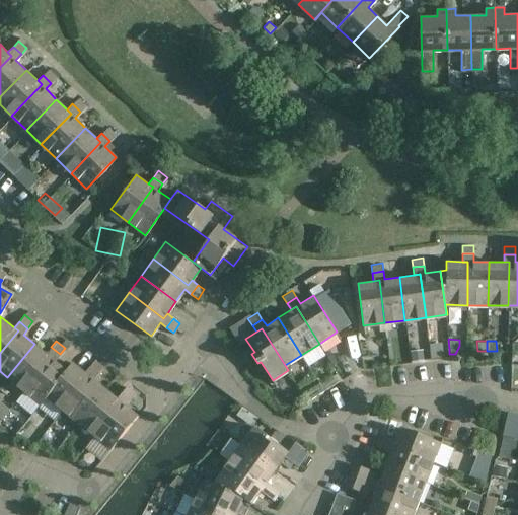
[(46,353),(34,344),(7,377),(23,390),(51,357),(46,353)]
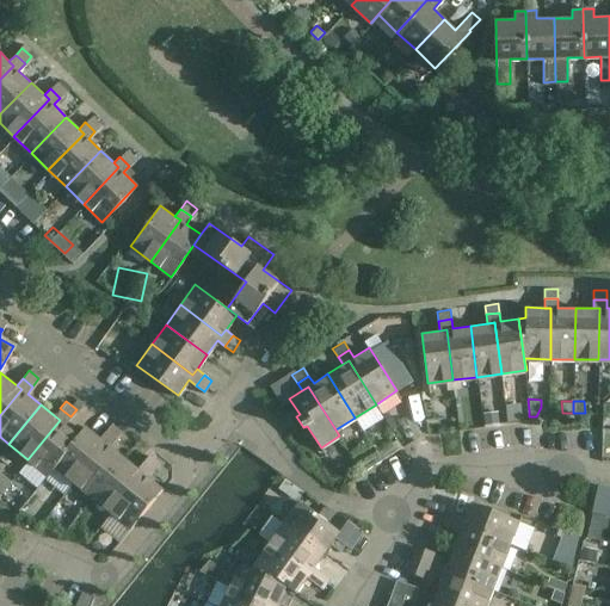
[(499,421),(497,406),(482,408),(484,424),(499,421)]
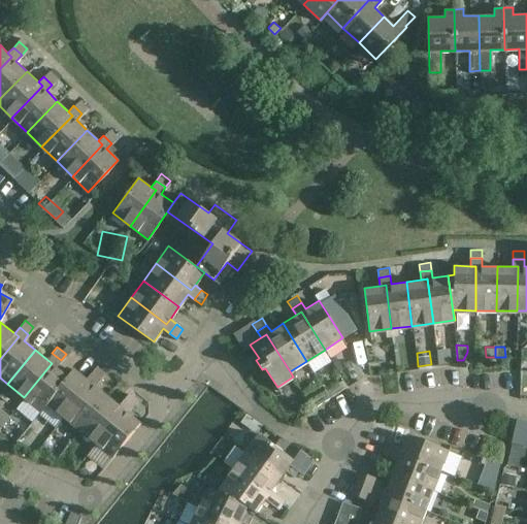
[(56,366),(61,360),(52,353),(46,359),(52,363),(24,397),(40,411),(46,403),(67,375),(56,366)]
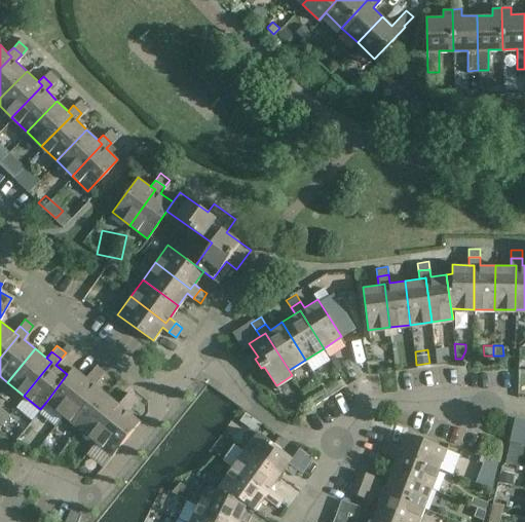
[(334,352),(328,356),(330,359),(336,369),(341,366),(334,352)]
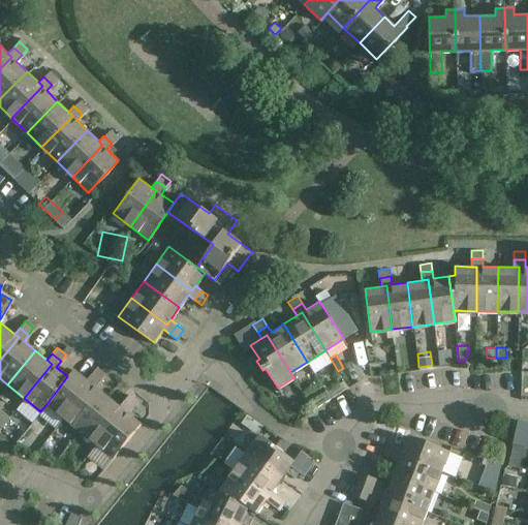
[(91,373),(100,380),(105,373),(96,366),(91,373)]
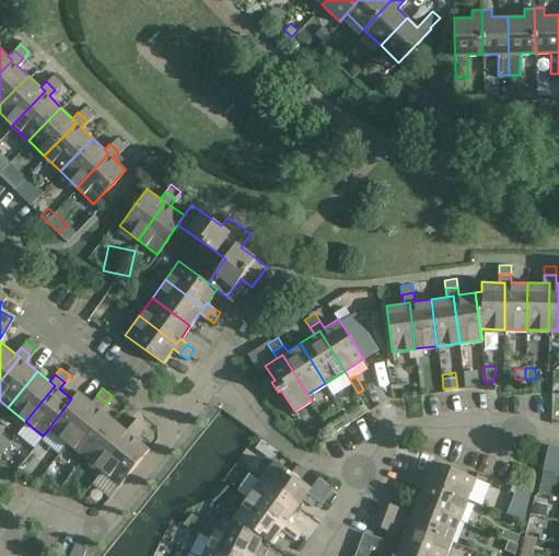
[(71,398),(49,428),(66,441),(95,405),(91,401),(78,391),(71,398)]
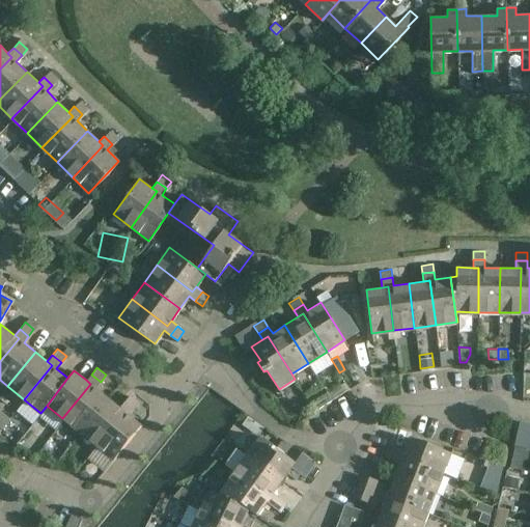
[(95,387),(101,382),(91,375),(86,380),(90,384),(62,418),(79,432),(107,397),(95,387)]
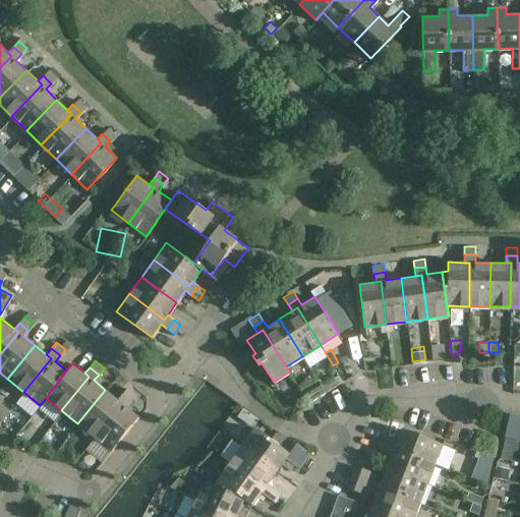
[(308,402),(325,391),(321,384),(303,394),(308,402)]
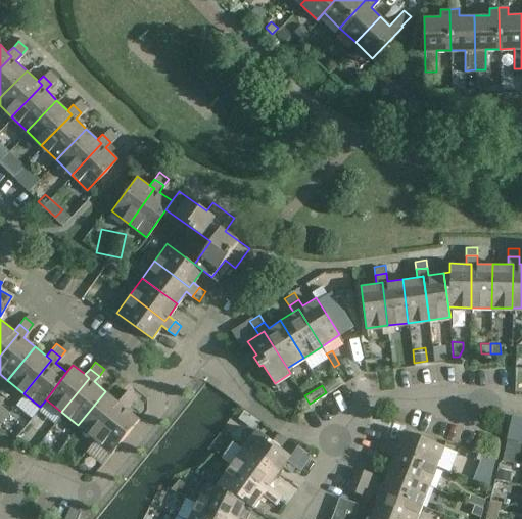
[(123,394),(131,402),(136,395),(128,388),(123,394)]
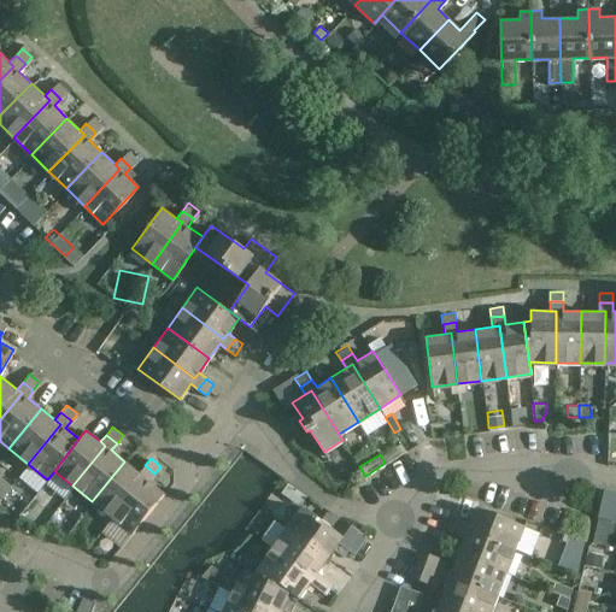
[(139,472),(124,462),(92,501),(111,517),(144,477),(139,472)]
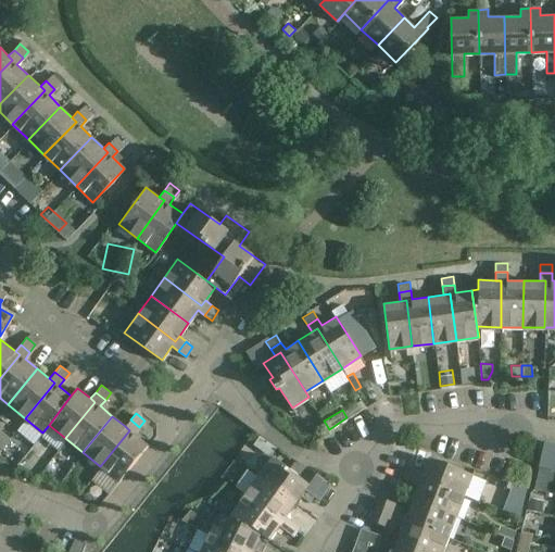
[(139,427),(130,419),(125,426),(129,430),(100,466),(118,480),(148,444),(134,434),(139,427)]
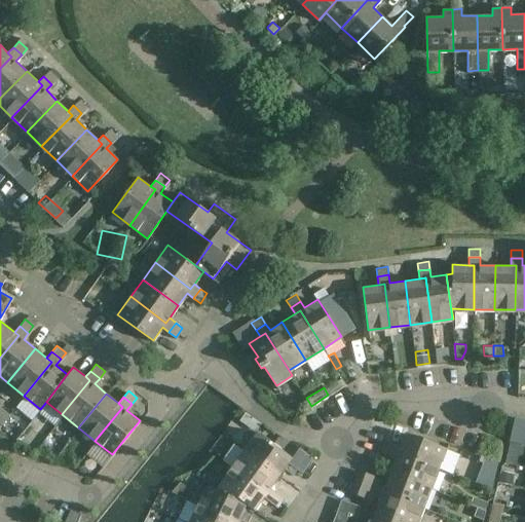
[(524,418),(514,416),(509,440),(524,443),(524,440),(524,418)]
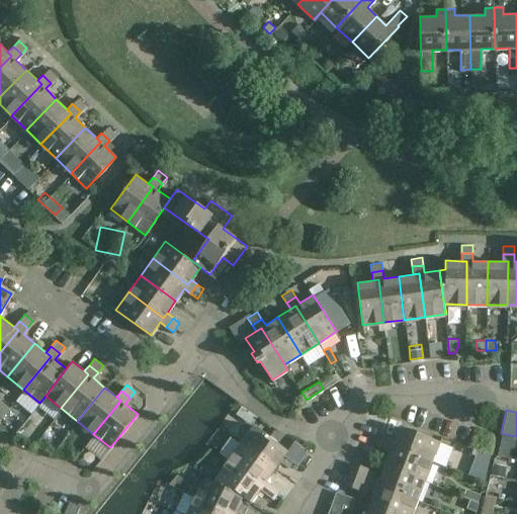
[(253,425),(240,442),(275,467),(284,455),(296,464),(308,449),(287,435),(280,444),(253,425)]
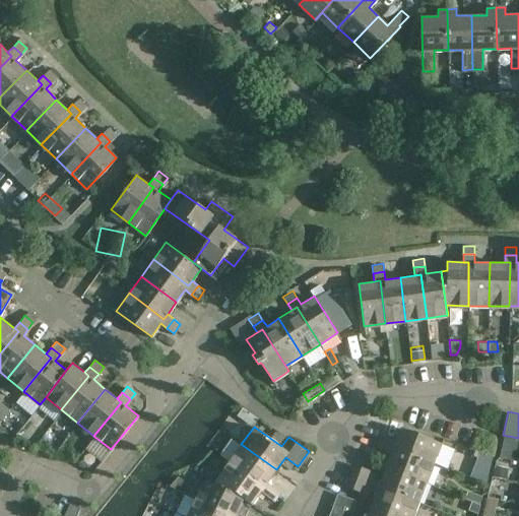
[(388,439),(384,449),(391,452),(393,447),(434,462),(442,442),(400,427),(395,441),(388,439)]
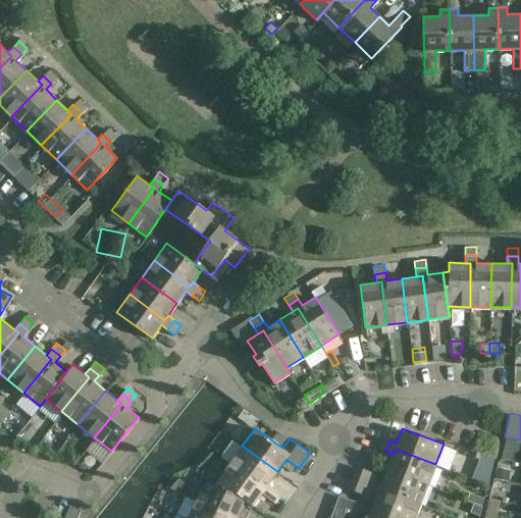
[(385,451),(389,441),(381,437),(377,448),(385,451)]
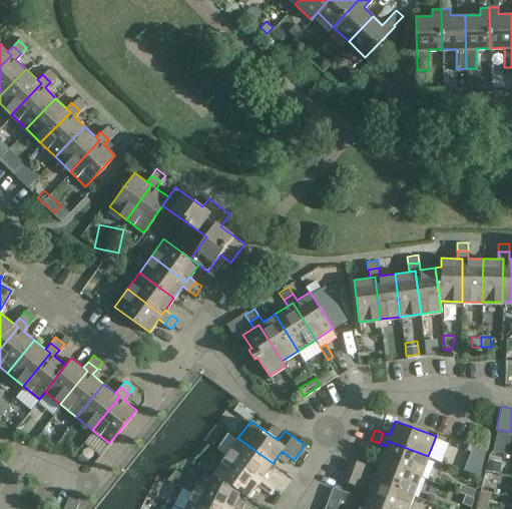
[(264,475),(273,463),(237,438),(225,455),(261,479),(264,475)]
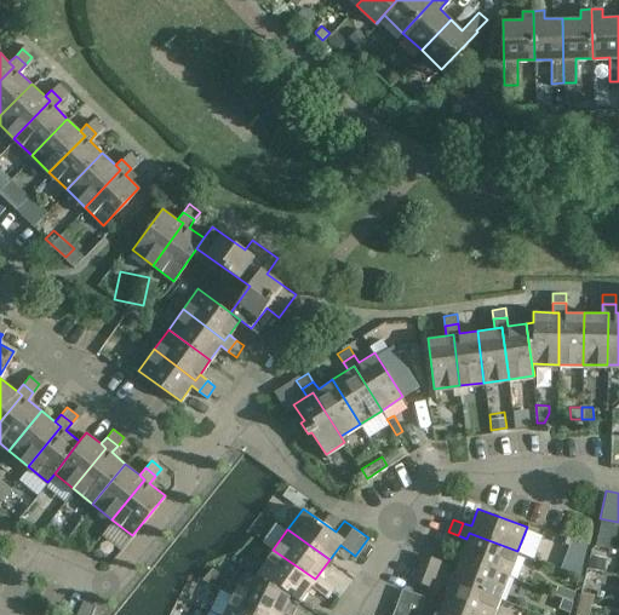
[(466,539),(460,556),(509,574),(517,551),(469,533),(466,539)]
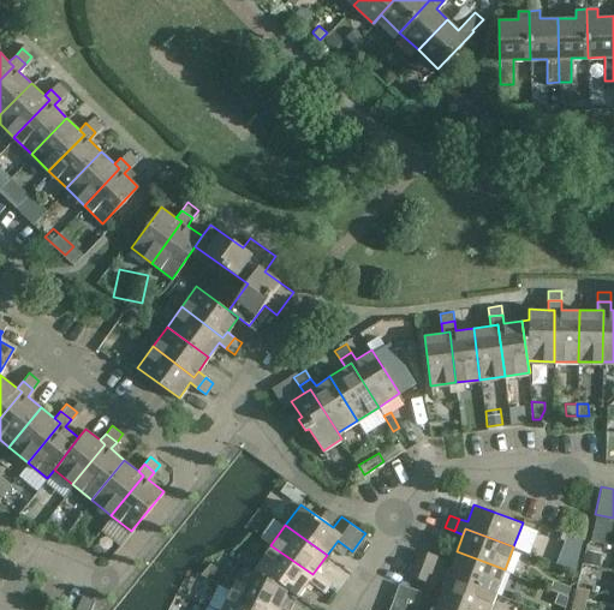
[(288,587),(288,588),(298,596),(309,580),(316,585),(325,574),(316,569),(313,574),(270,545),(252,570),(252,572),(288,587)]
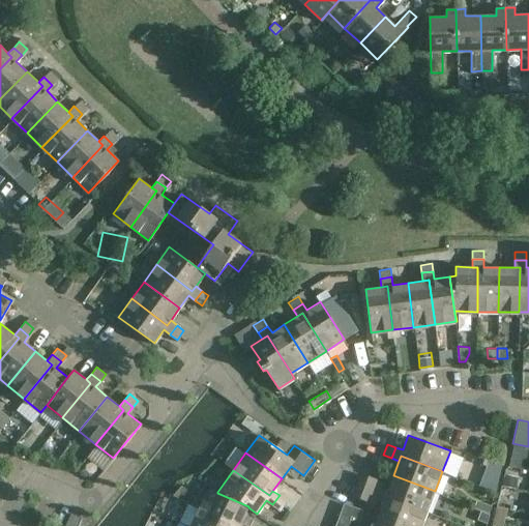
[(361,472),(357,484),(428,510),(435,491),(393,475),(387,489),(382,487),(384,481),(361,472)]
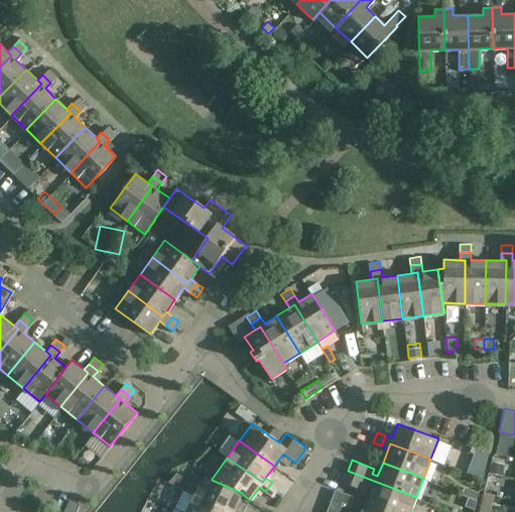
[(502,467),(490,465),(488,471),(501,474),(502,467)]
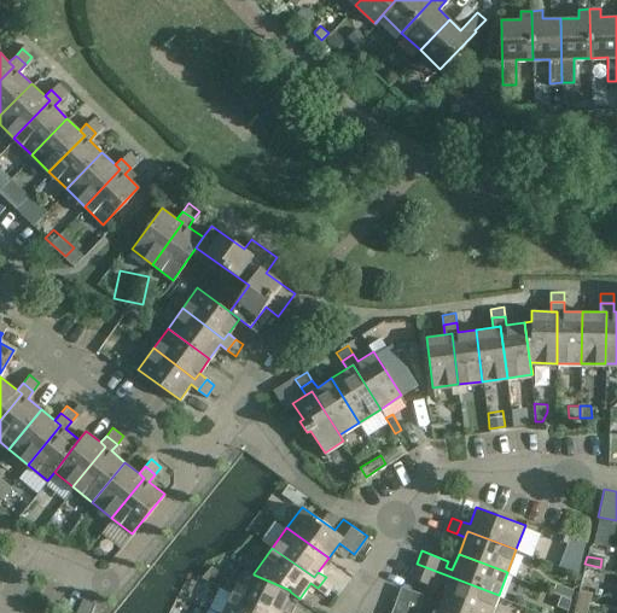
[(447,583),(441,600),(476,612),(490,612),(499,595),(417,564),(412,577),(438,587),(441,581),(447,583)]
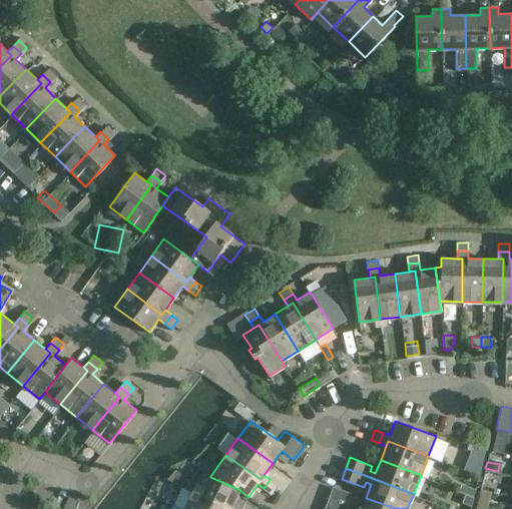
[(210,477),(210,476),(201,472),(192,491),(228,508),(230,508),(233,505),(240,491),(240,490),(210,477)]
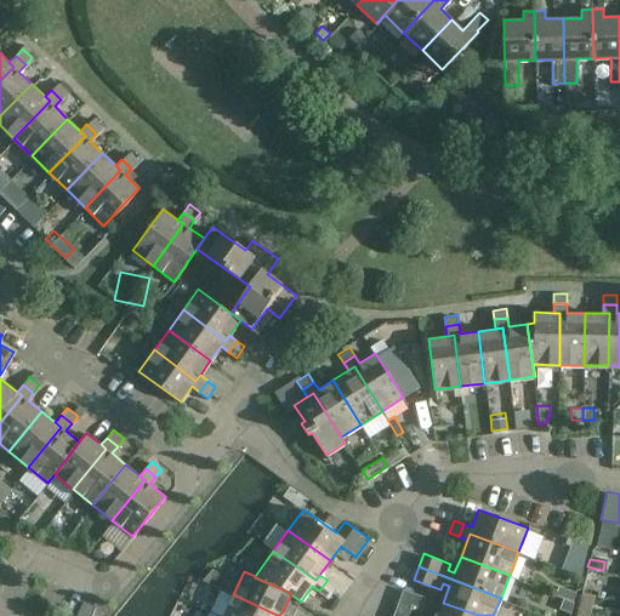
[(328,580),(319,591),(328,597),(335,586),(328,580)]
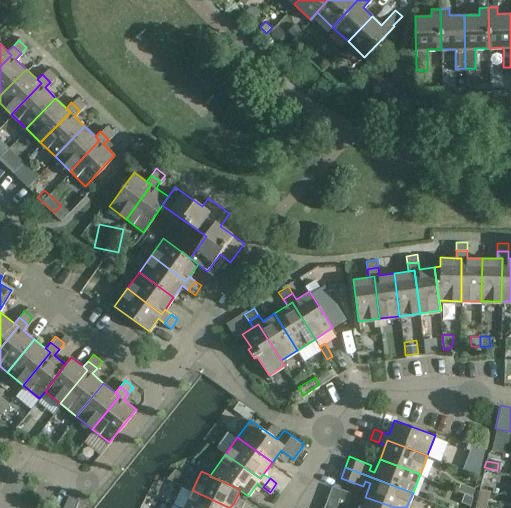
[(465,493),(471,494),(473,486),(466,484),(463,492),(464,492),(465,493)]
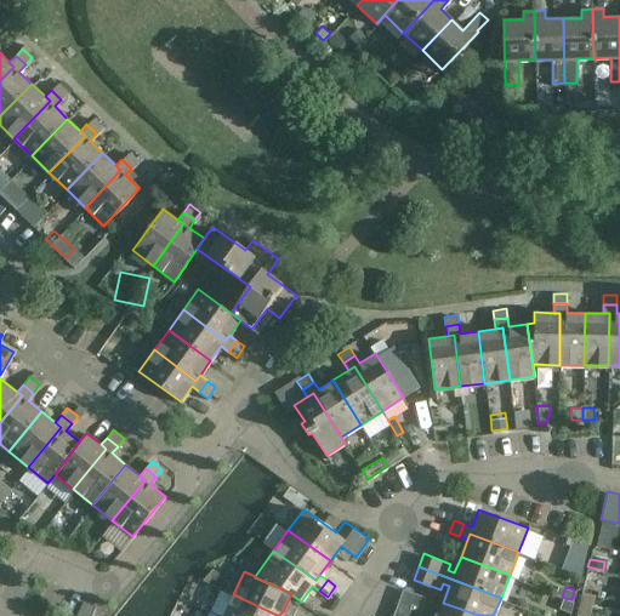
[(290,615),(291,615),(283,611),(279,615),(277,615),(233,594),(221,615),(290,615)]
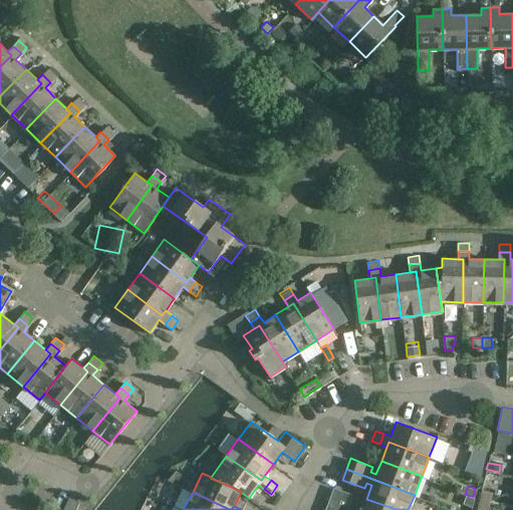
[(473,496),(467,495),(464,505),(471,507),(474,496),(473,496)]
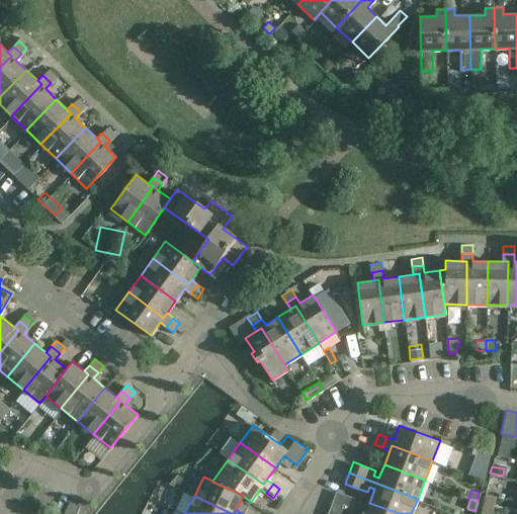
[(69,500),(63,513),(75,513),(80,505),(69,500)]
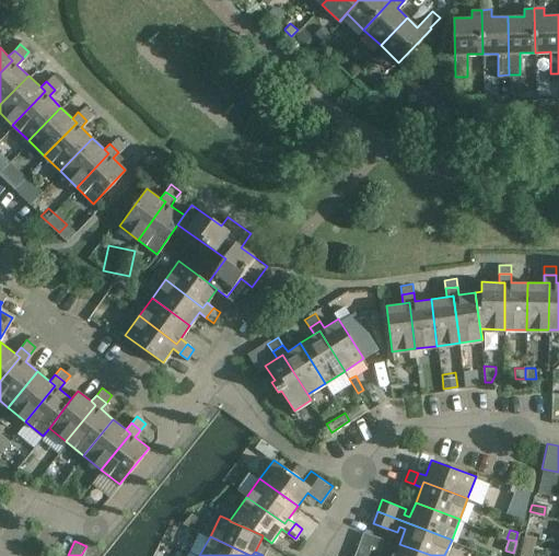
[(394,555),(386,555),(385,555),(431,555),(399,544),(394,555)]
